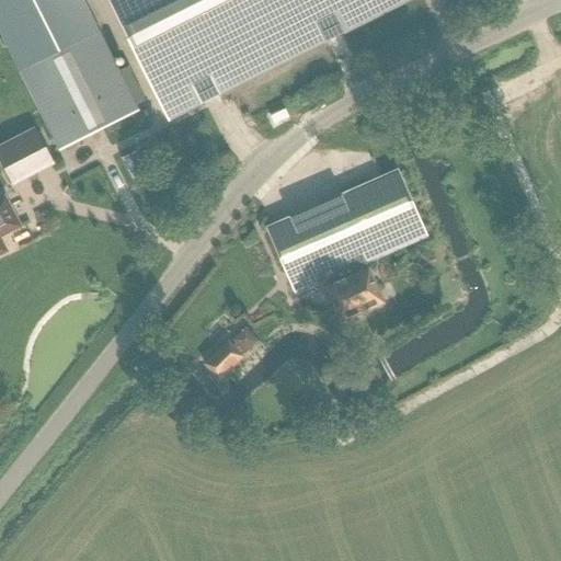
[(0,0),(0,39),(57,155),(136,115),(78,0),(0,0)]
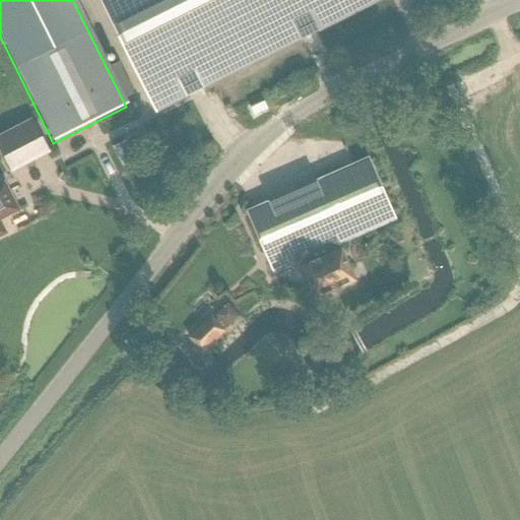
[(379,0),(100,0),(155,112),(379,0)]
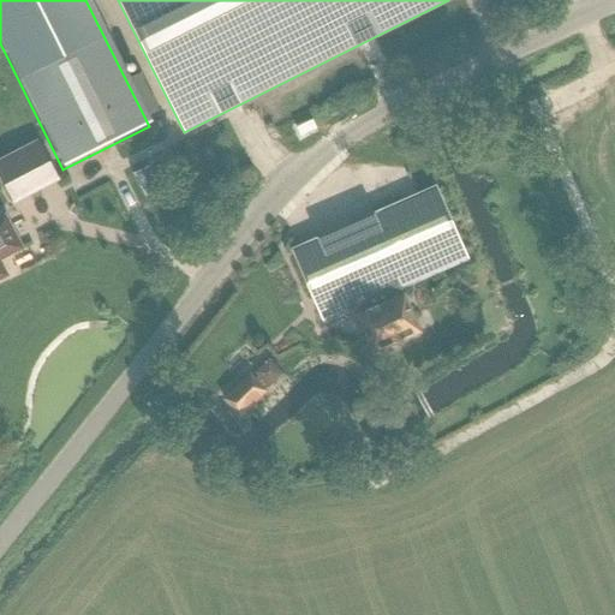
[(0,181),(11,208),(61,187),(43,144),(0,162),(0,181)]
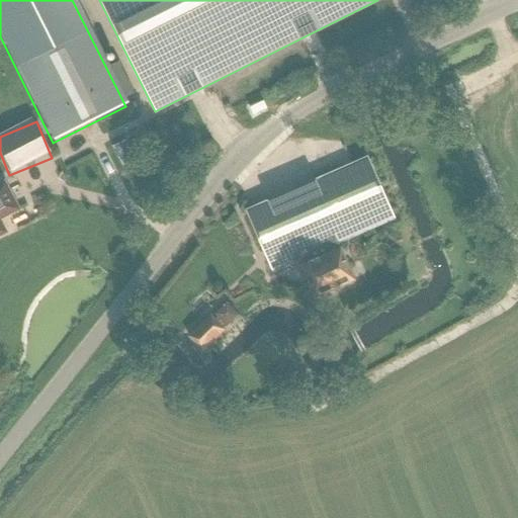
[(136,161),(125,141),(112,147),(122,168),(136,161)]
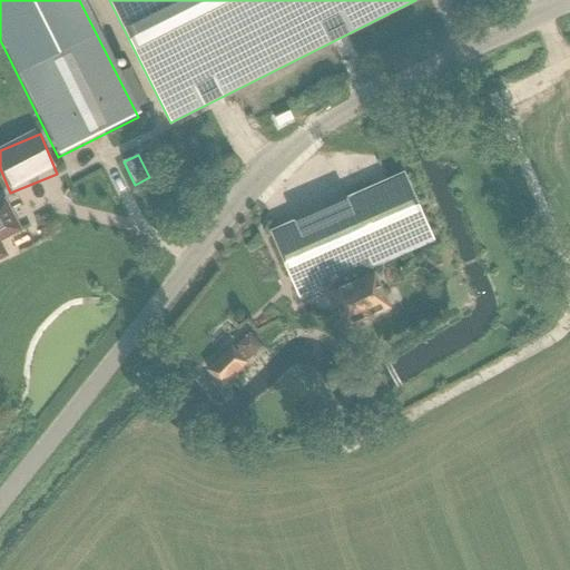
[(366,277),(364,271),(433,241),(404,174),(272,232),(301,298),(330,285),(333,293),(332,293),(347,328),(391,310),(375,274),(366,277)]
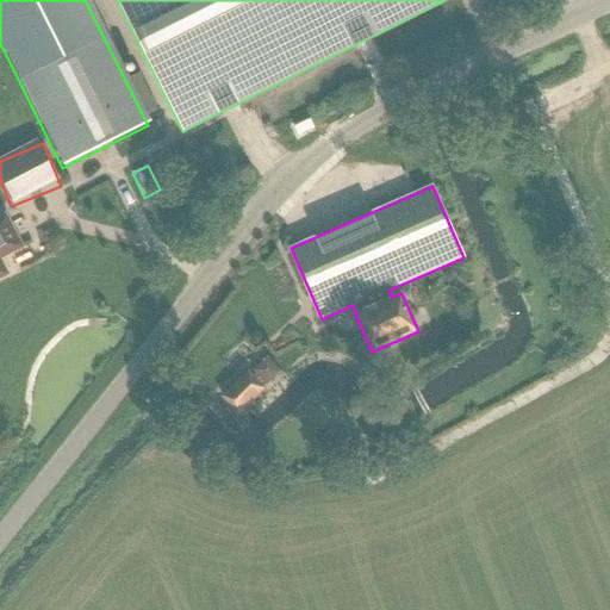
[(0,274),(1,275),(0,273),(0,256),(17,248),(0,215),(0,274)]
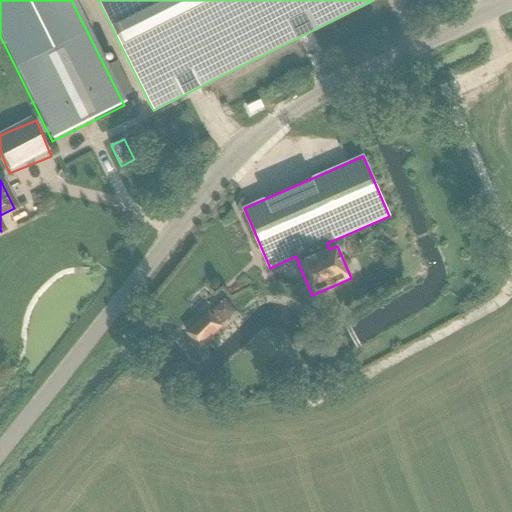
[(188,333),(201,347),(233,317),(220,303),(188,333)]
